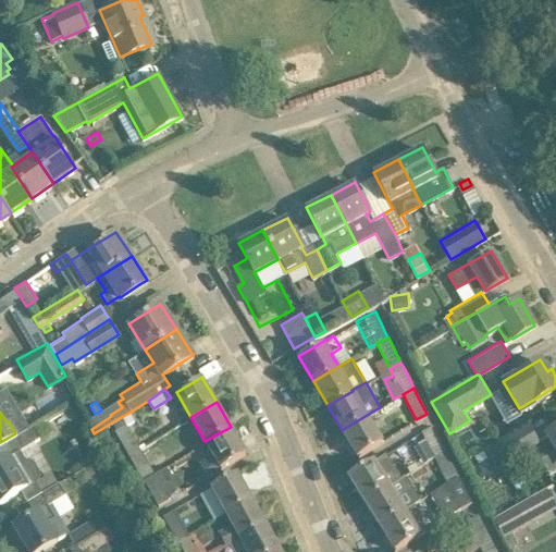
[(139,448),(126,424),(135,418),(131,412),(111,422),(130,454),(139,448)]
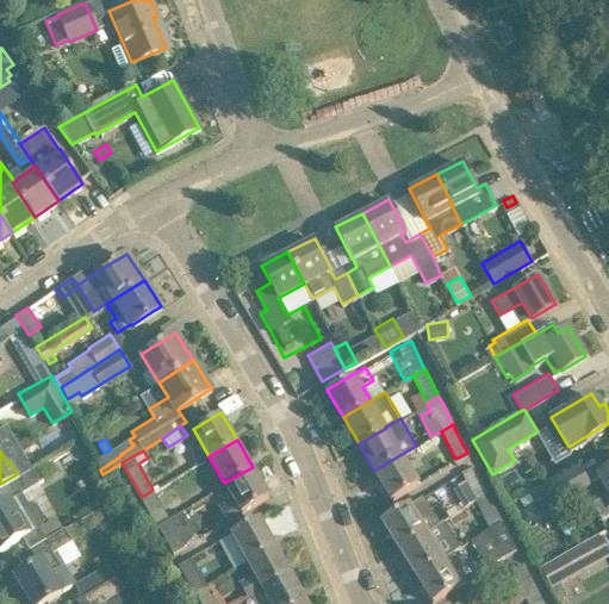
[(391,498),(411,486),(418,481),(402,454),(374,471),(391,498)]
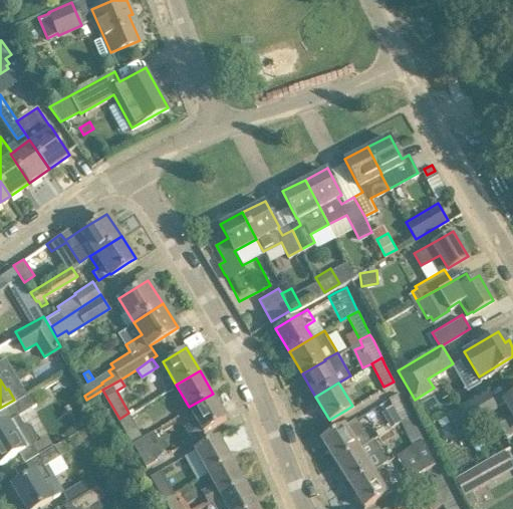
[(35,441),(37,435),(30,424),(24,423),(17,414),(44,397),(38,386),(14,400),(5,407),(12,417),(0,423),(0,461),(18,451),(25,461),(38,453),(32,443),(35,441)]
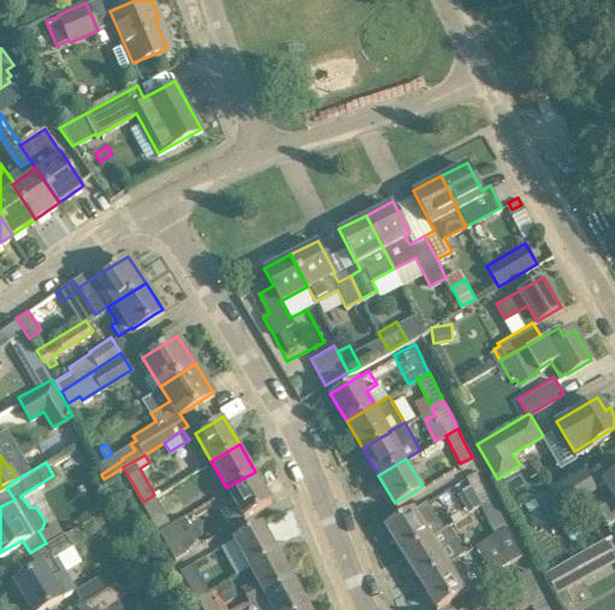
[(480,504),(492,497),(478,468),(466,475),(480,504)]
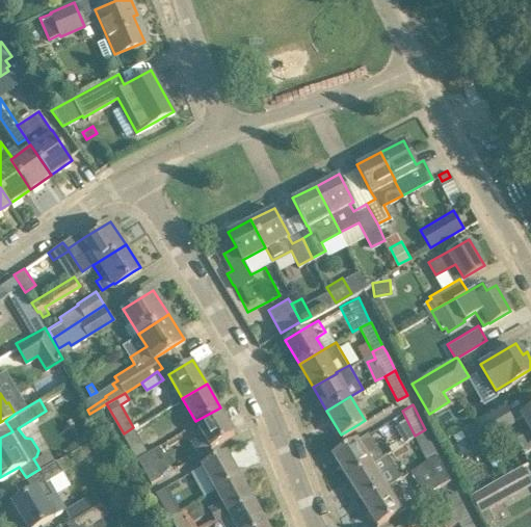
[(465,429),(472,443),(512,419),(505,406),(465,429)]
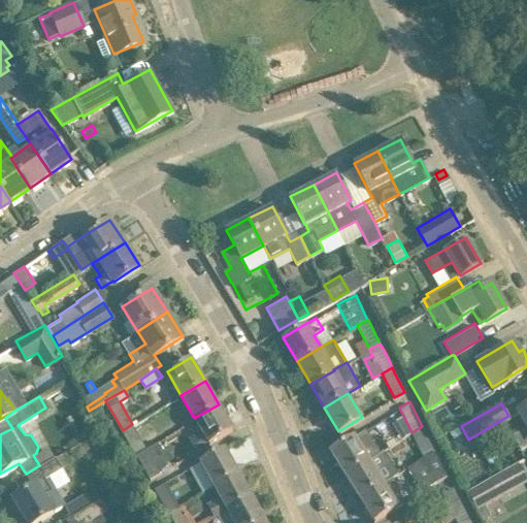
[(208,442),(215,438),(232,428),(219,404),(194,418),(183,425),(196,449),(208,442)]
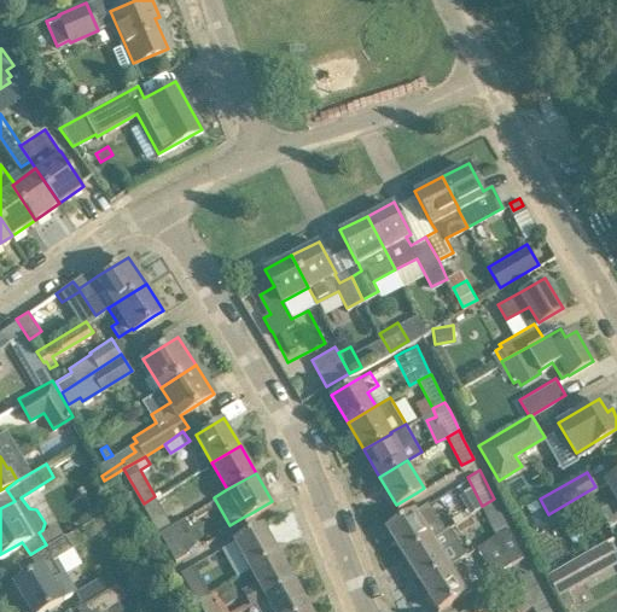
[(616,473),(606,481),(616,496),(598,507),(609,525),(616,519),(616,473)]
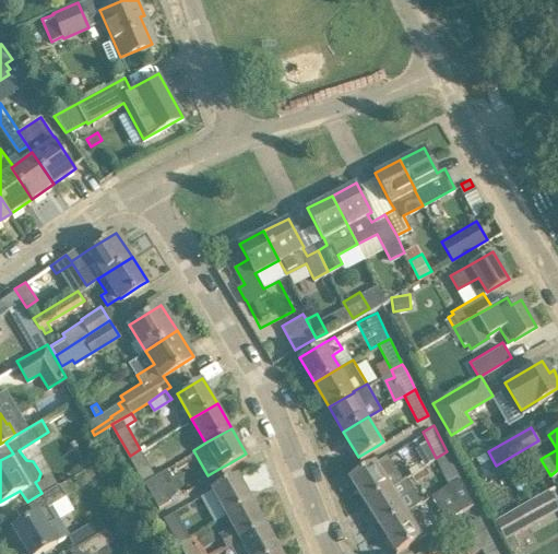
[(155,474),(151,468),(140,449),(130,456),(144,481),(155,474)]
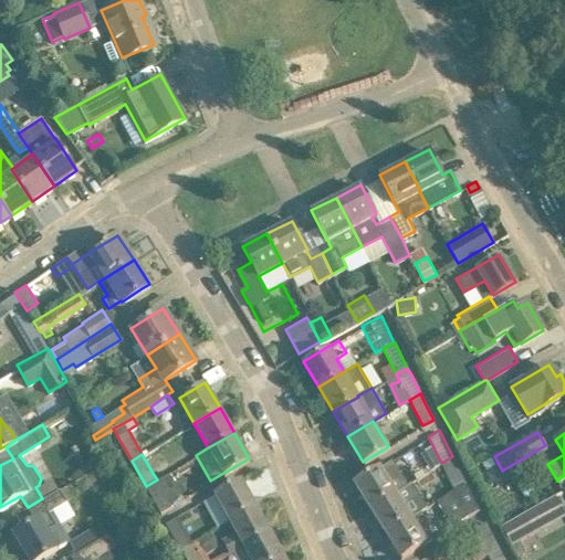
[(466,483),(456,464),(452,456),(441,463),(454,488),(466,483)]
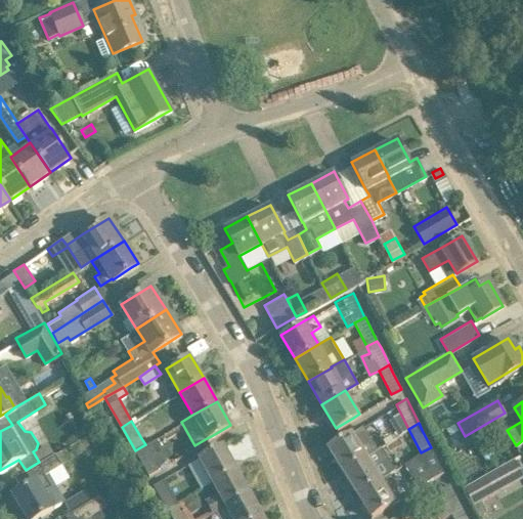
[(342,470),(376,448),(361,426),(328,446),(342,470)]
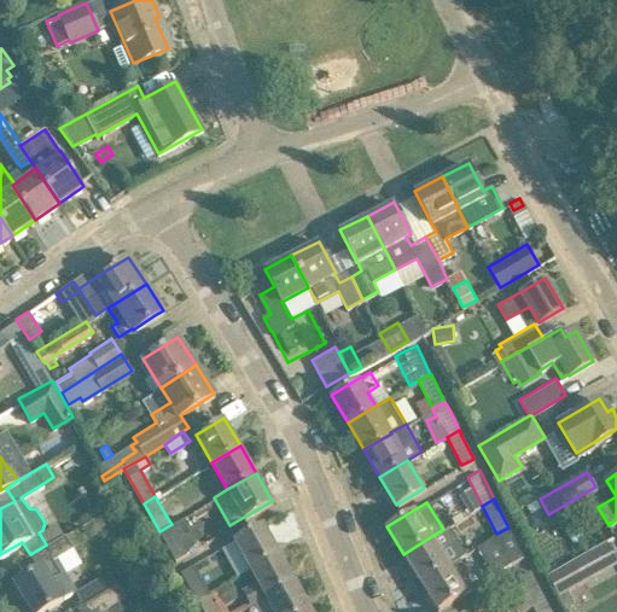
[(175,559),(187,552),(198,540),(185,516),(172,524),(159,531),(175,559)]
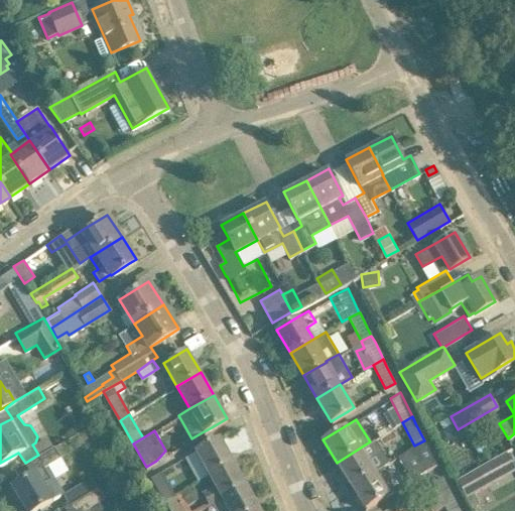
[(209,474),(233,461),(220,437),(196,451),(209,474)]
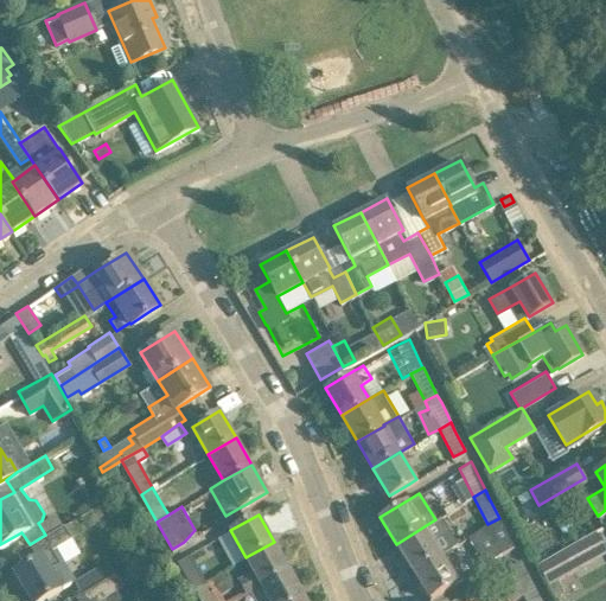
[(440,554),(458,542),(441,516),(435,519),(396,544),(413,570),(440,554)]
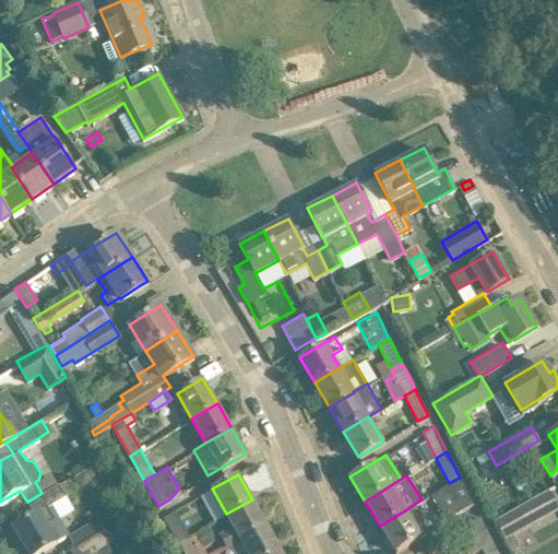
[(473,503),(463,484),(460,478),(449,483),(432,493),(447,518),(462,508),(473,503)]
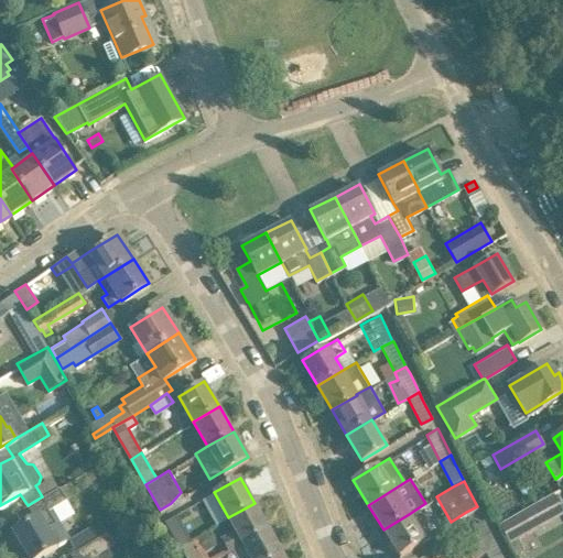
[(99,520),(69,537),(52,507),(74,494),(66,483),(60,488),(28,505),(17,512),(23,524),(13,529),(30,557),(34,557),(68,537),(76,549),(107,531),(99,520)]
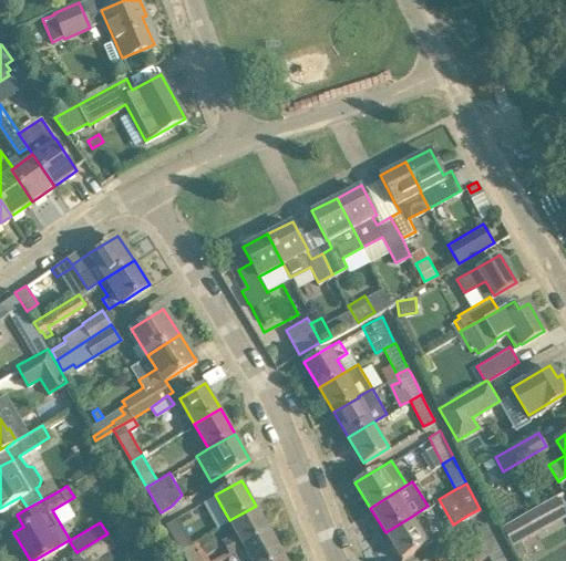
[(528,560),(533,559),(521,538),(565,512),(556,497),(503,527),(521,560),(528,560)]
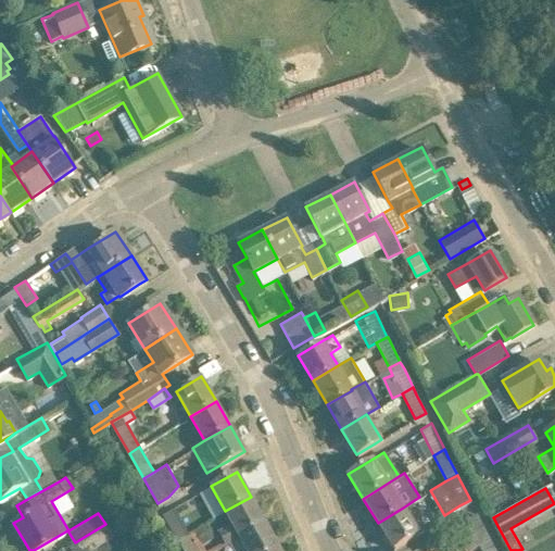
[(219,531),(226,542),(239,536),(264,522),(251,497),(225,511),(232,524),(219,531)]
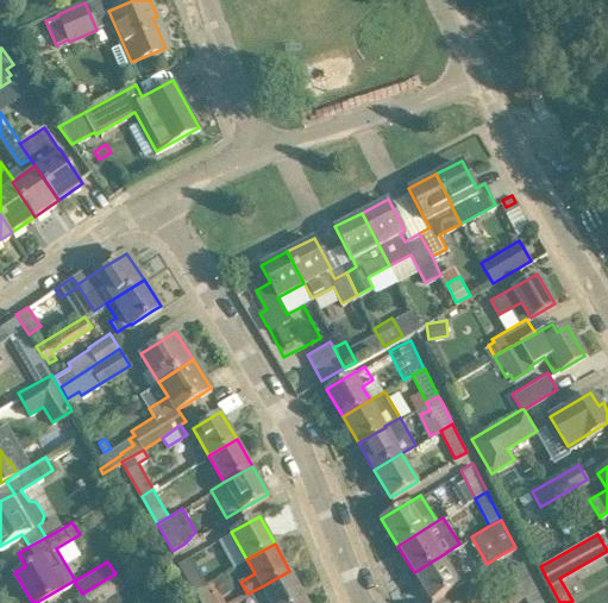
[(195,589),(207,583),(190,554),(179,561),(195,589)]
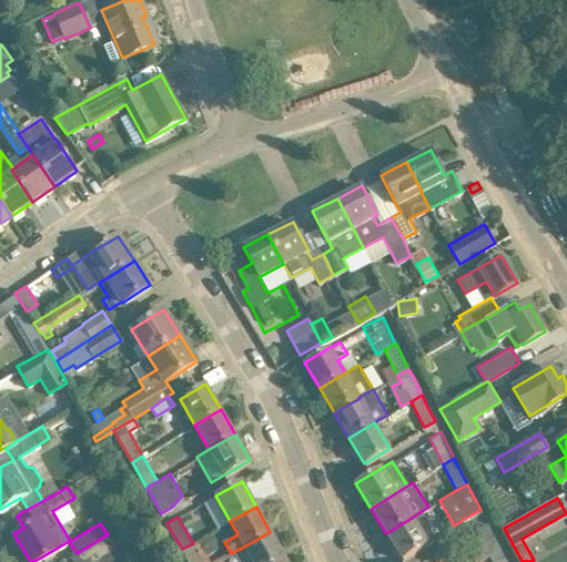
[(402,558),(421,547),(427,542),(412,518),(386,533),(402,558)]
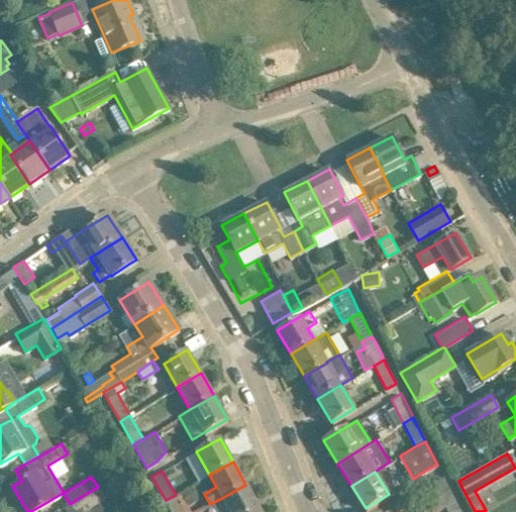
[(432,511),(444,505),(455,500),(443,476),(432,481),(437,490),(424,496),(432,511)]
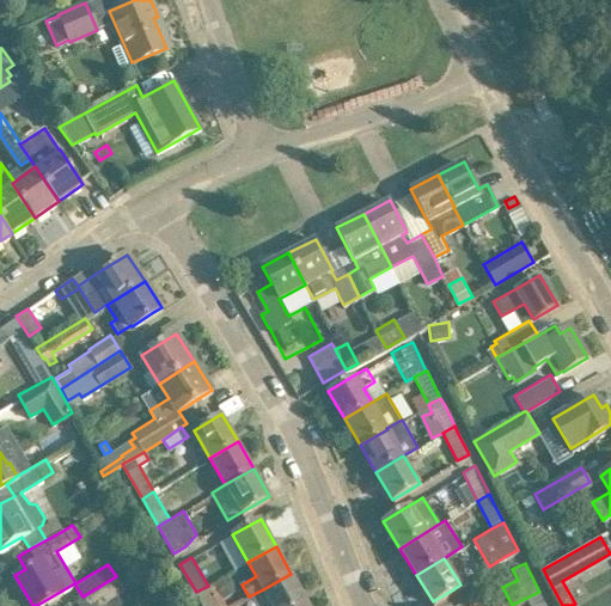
[(295,605),(306,601),(291,574),(263,589),(269,601),(261,605),(295,605)]
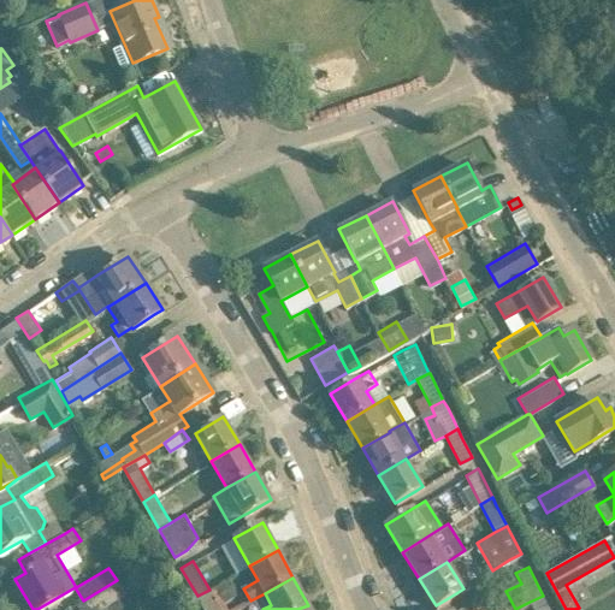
[(125,591),(124,590),(118,579),(117,580),(83,600),(76,604),(80,609),(120,609),(122,604),(117,596),(125,591)]
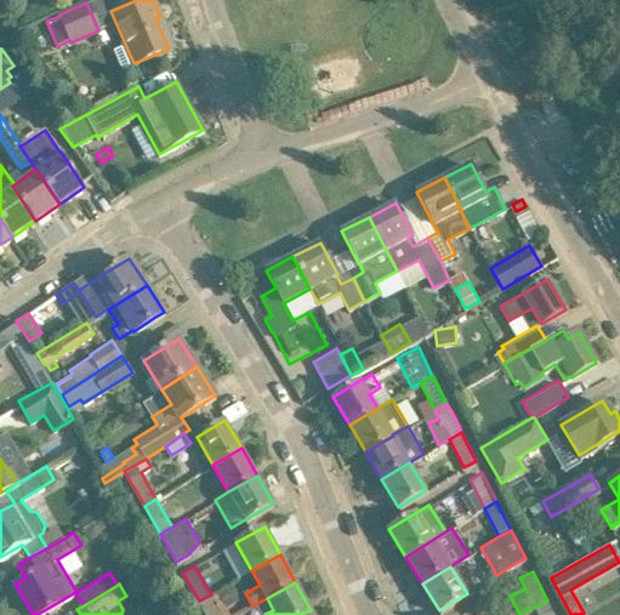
[(223,614),(211,594),(199,601),(206,614),(223,614)]
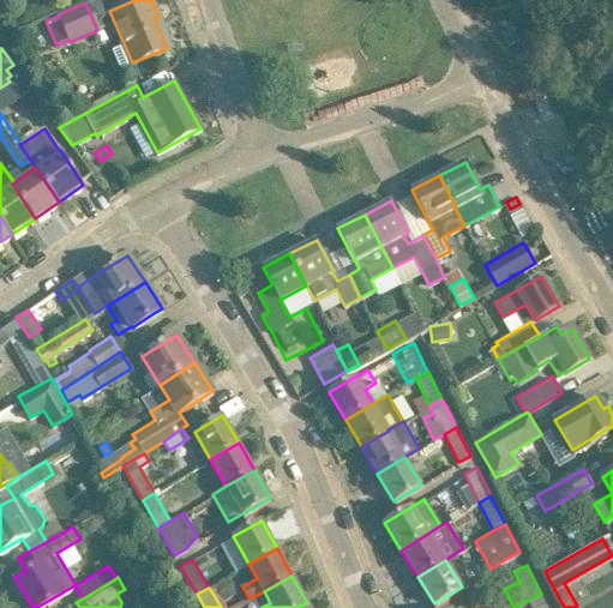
[(532,607),(547,607),(541,594),(528,600),(532,607)]
